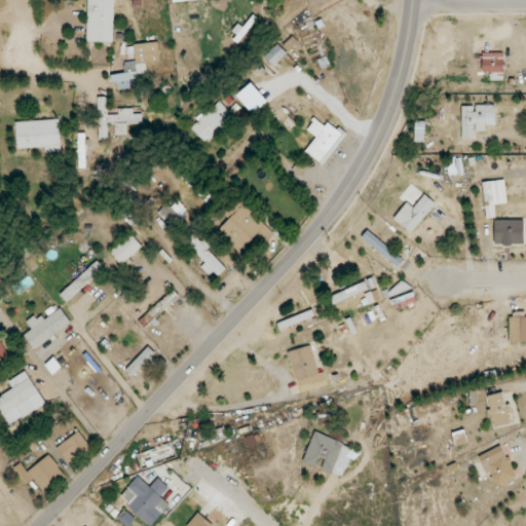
[(87,0),(86,42),(113,43),(114,0),(87,0)]
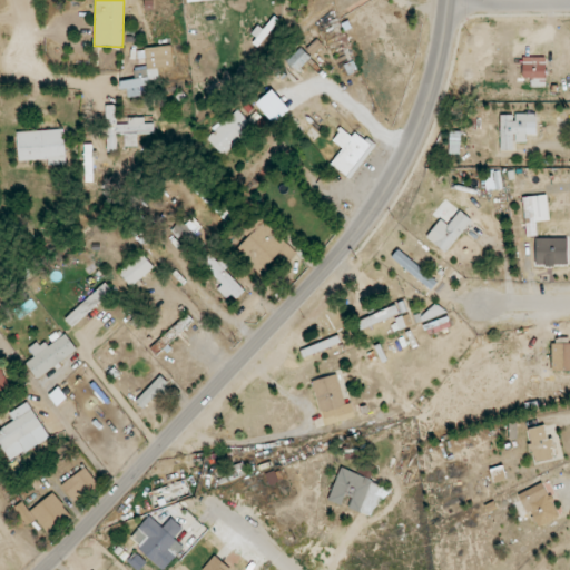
[(258,26),(249,37),(259,45),(279,21),(274,17),(264,30),(258,26)]
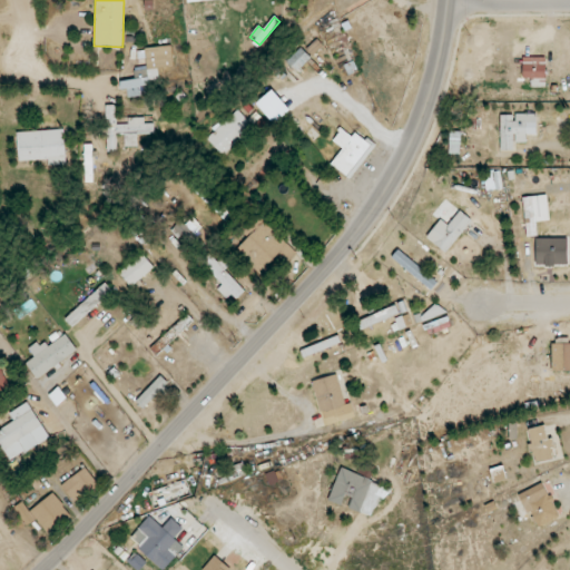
[(306,49),(312,56),(323,46),(317,39),(306,49)]
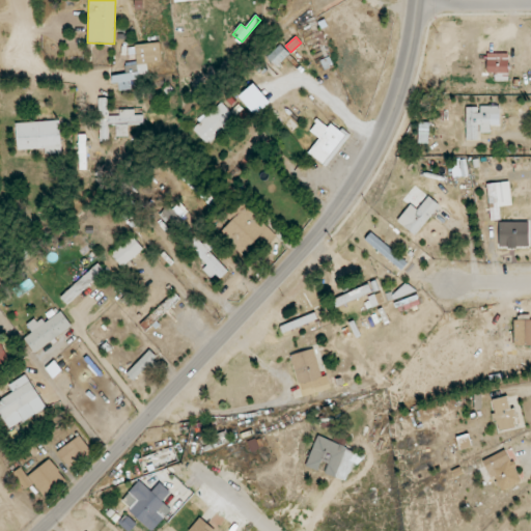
[(268,58),(277,66),(288,54),(279,46),(268,58)]
